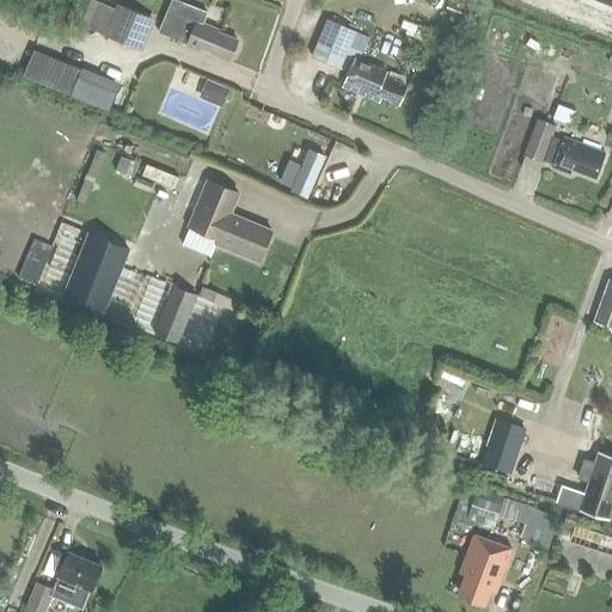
[(86,29),(97,4),(90,0),(79,0),(69,22),(86,29)]
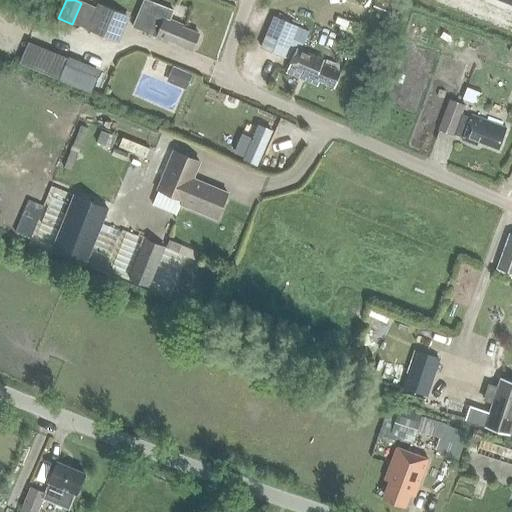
[(167,40),(191,50),(197,34),(181,28),(182,26),(168,20),(172,11),(145,0),(142,0),(132,27),(155,36),(155,38),(166,42),(167,40)]
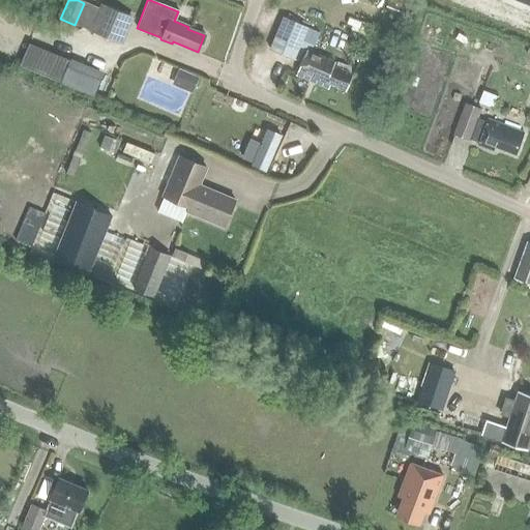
[(123,45),(135,18),(100,3),(89,31),(123,45)]
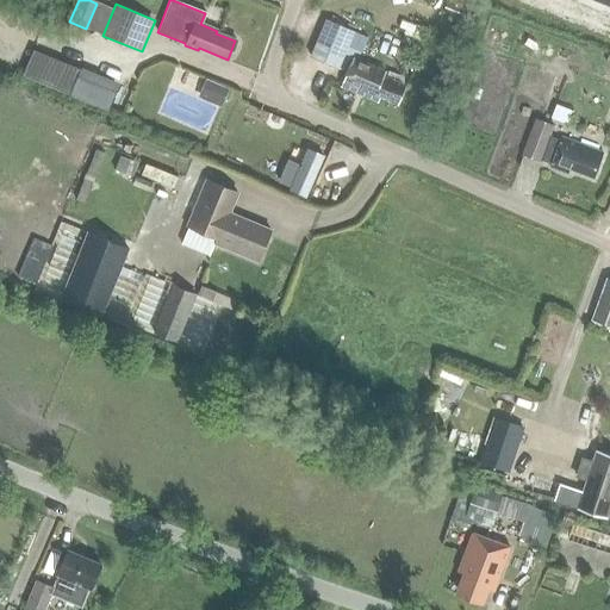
[(337,68),(348,72),(343,81),(366,92),(363,97),(377,103),(379,97),(397,105),(405,86),(384,78),(386,73),(343,54),(353,32),(327,20),(310,57),(337,69),(337,68)]
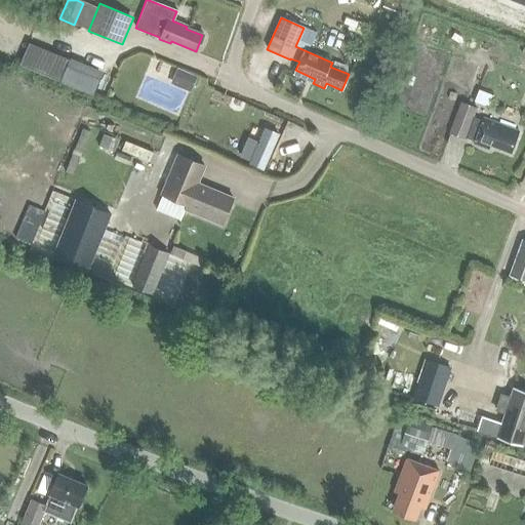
[(59,82),(69,59),(28,42),(18,66),(59,82)]
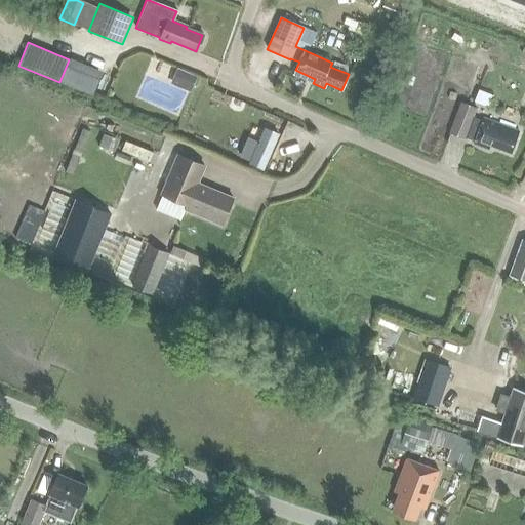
[(172,69),(169,83),(189,88),(192,73),(172,69)]
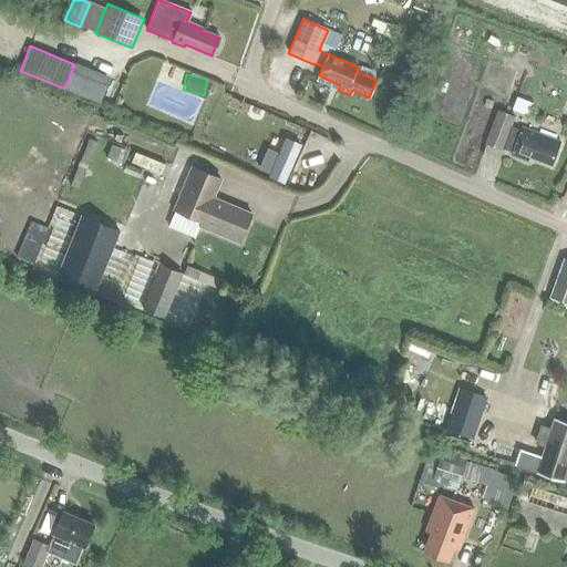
[(501,143),(511,117),(495,111),(483,143),(483,145),(498,151),(501,143)]
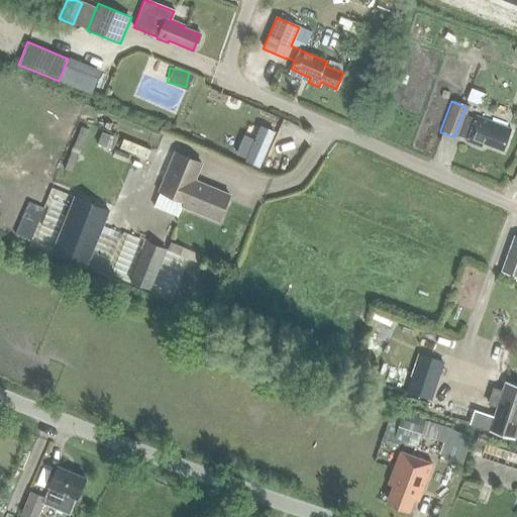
[(508,130),(474,118),(473,120),(463,117),(458,130),(456,136),(466,139),(464,142),(479,147),(480,143),(501,151),(508,130)]
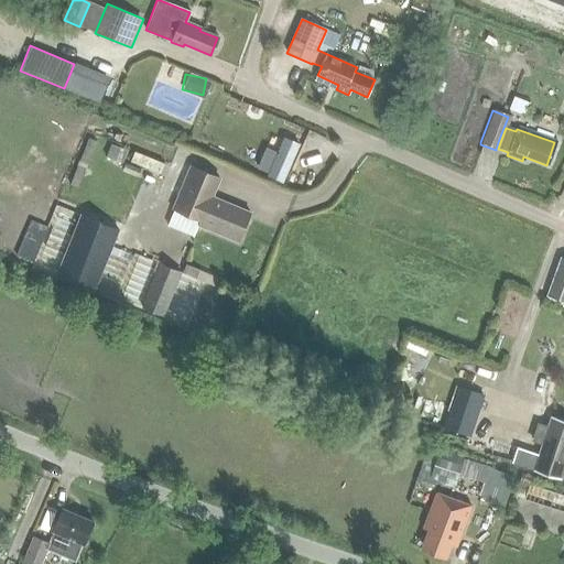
[(127,151),(110,144),(106,158),(121,163),(127,151)]
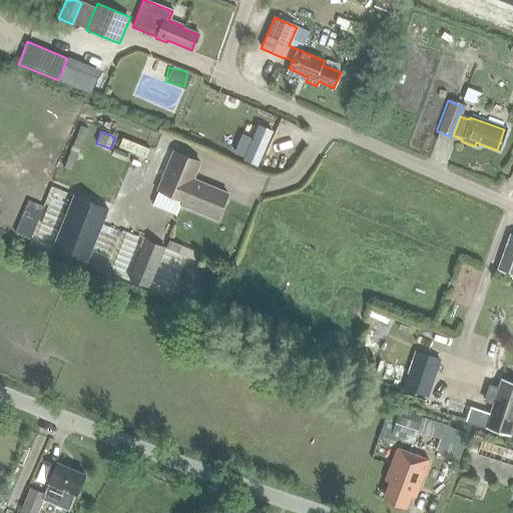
[(122,137),(118,146),(145,157),(148,149),(122,137)]
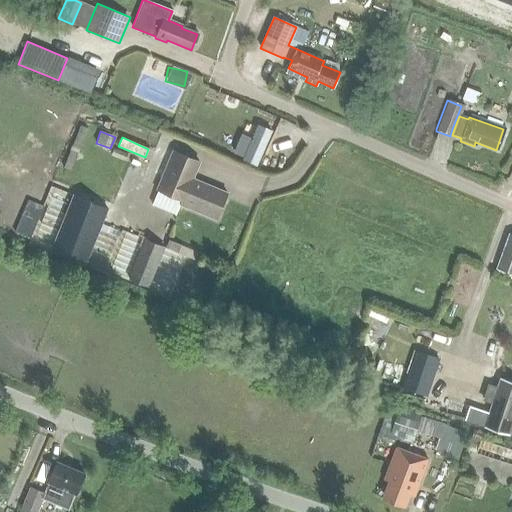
[(197,161),(171,151),(155,189),(180,199),(178,204),(214,219),(225,192),(190,178),(197,161)]
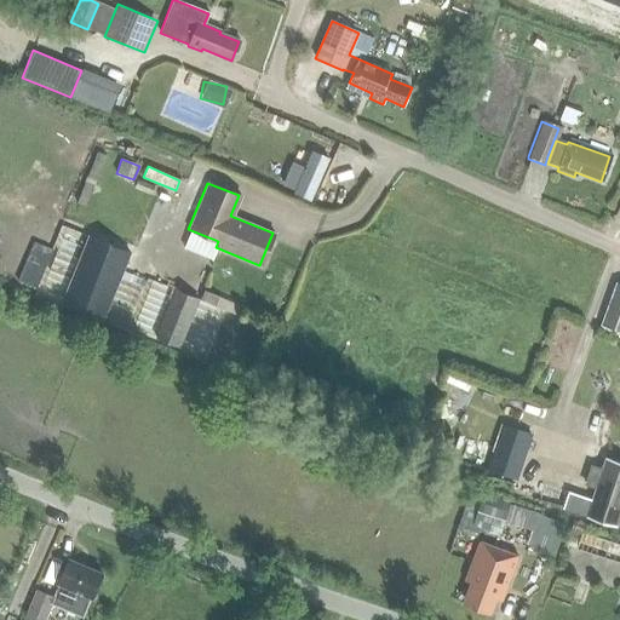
[(105,317),(124,271),(130,253),(87,236),(63,302),(105,317)]
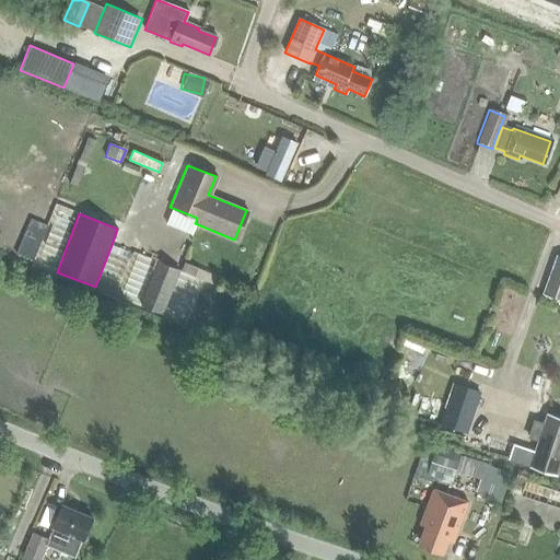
[(559,256),(557,256),(543,294),(559,300),(559,256)]
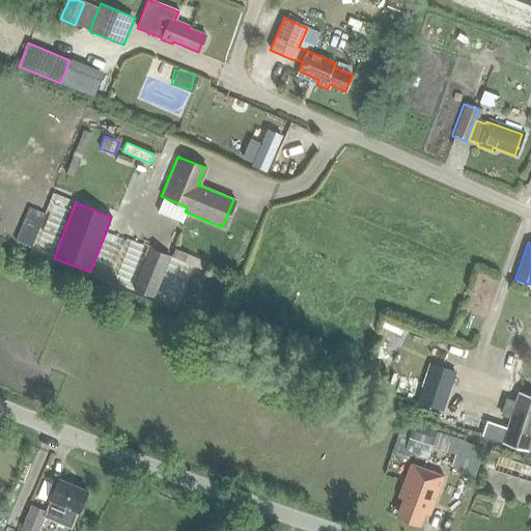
[(155,295),(170,255),(149,247),(134,286),(155,295)]
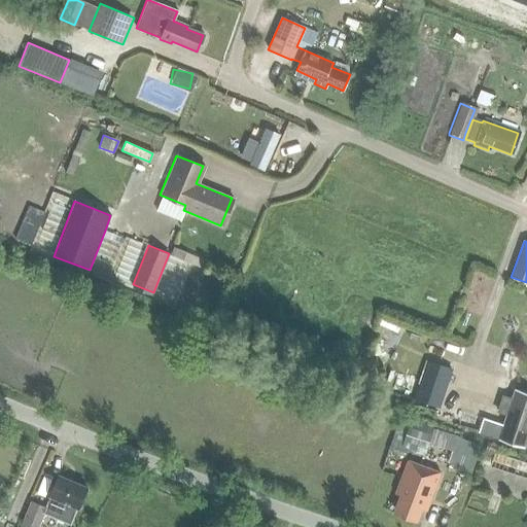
[(186,251),(173,246),(170,255),(182,259),(186,251)]
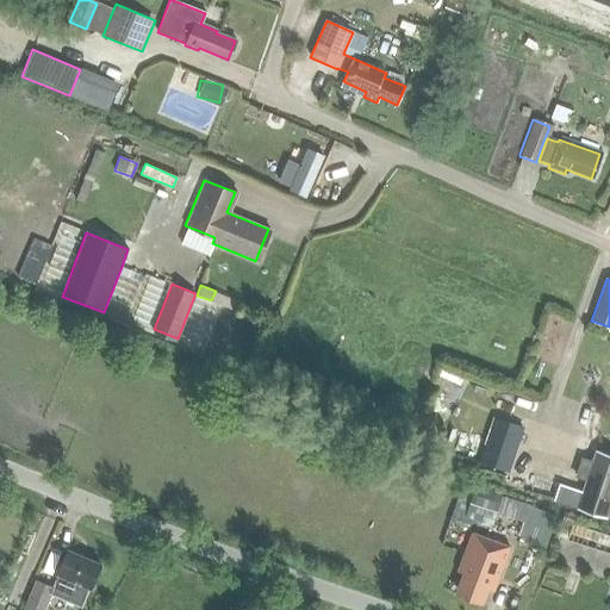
[(510,473),(524,428),(493,418),(479,464),(510,473)]
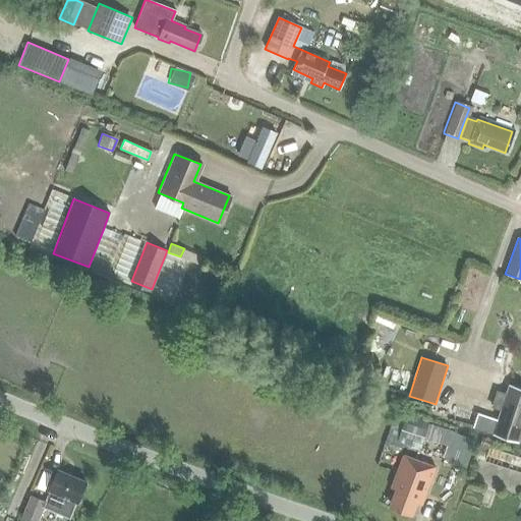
[(506,395),(498,393),(493,408),(501,410),(498,420),(478,413),(473,425),(489,431),(488,432),(518,442),(520,431),(520,389),(509,386),(506,395)]
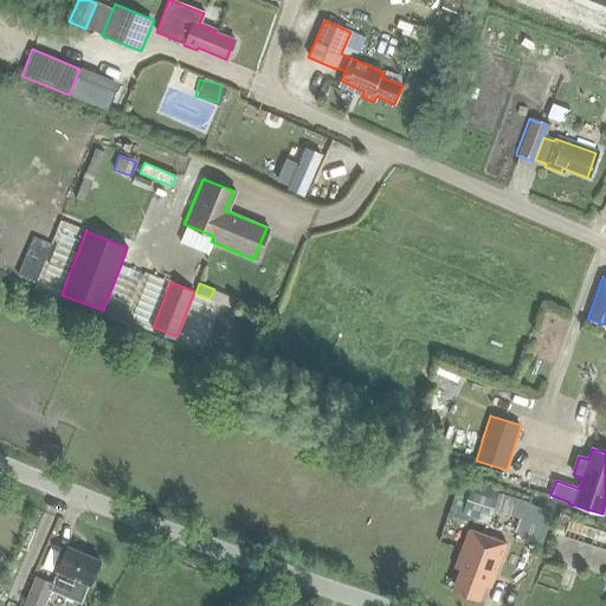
[(471,483),(461,514),(488,523),(497,491),(478,485),(474,483),(471,483)]
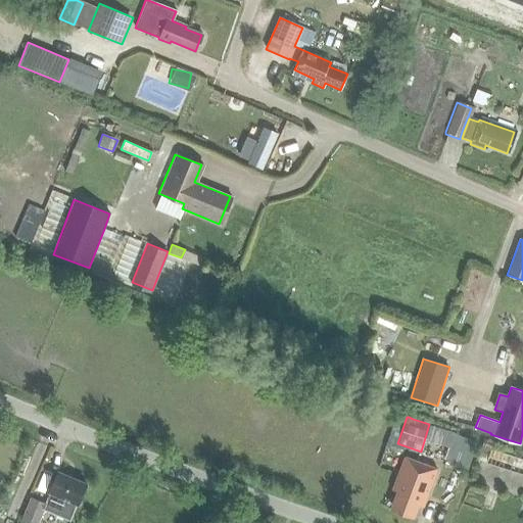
[(458,434),(447,463),(467,470),(477,441),(458,434)]
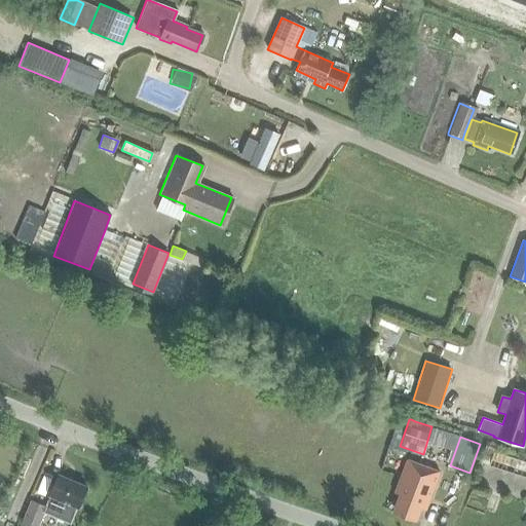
[(525,478),(525,461),(494,451),(489,466),(525,478)]
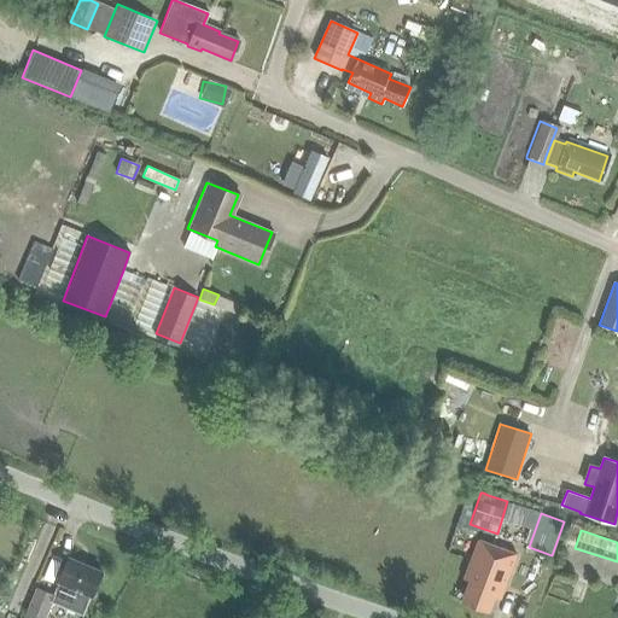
[(464,577),(472,581),(465,601),(487,610),(493,594),(501,596),(517,554),(478,540),(464,577)]
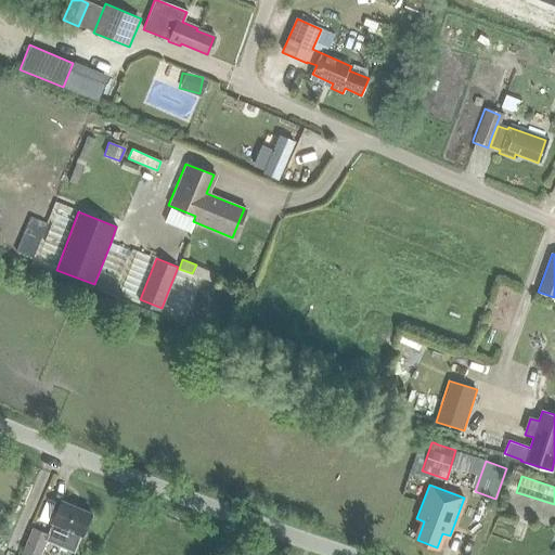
[(33,528),(22,553),(27,554),(39,554),(46,540),(73,552),(80,534),(81,536),(91,514),(61,501),(47,534),(33,528)]
